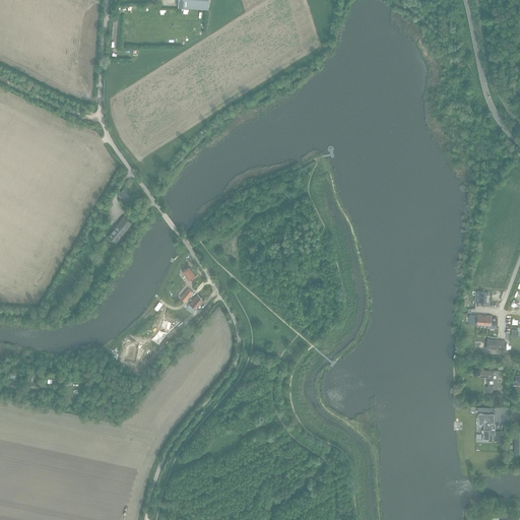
[(208,9),(208,0),(178,0),(178,7),(208,9)]
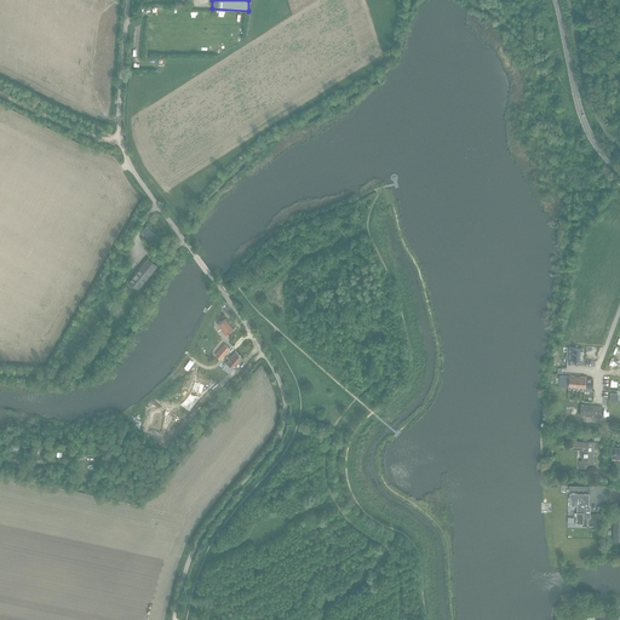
[(147,227),(142,231),(150,240),(155,234),(147,227)]
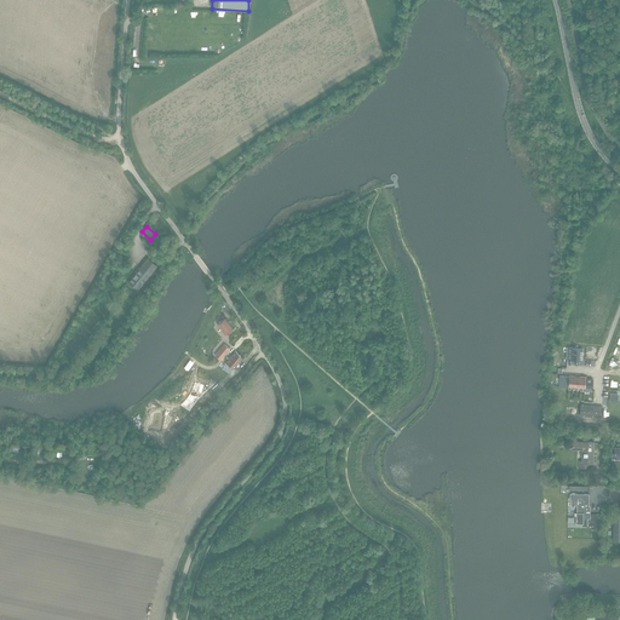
[(158,265),(148,257),(127,281),(138,290),(158,265)]
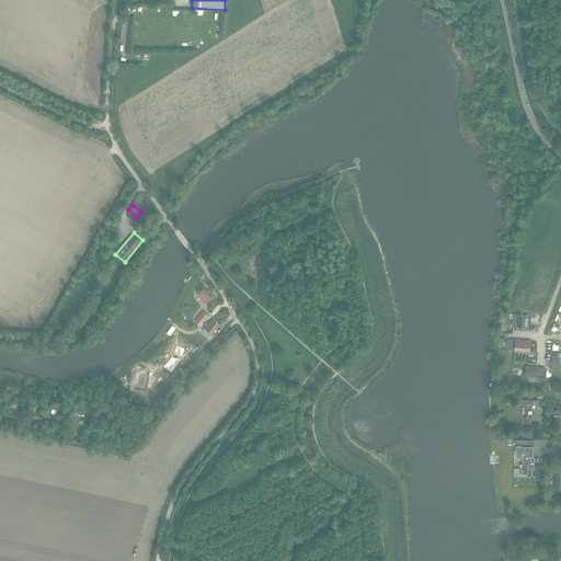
[(119,264),(114,259),(111,262),(117,267),(119,264)]
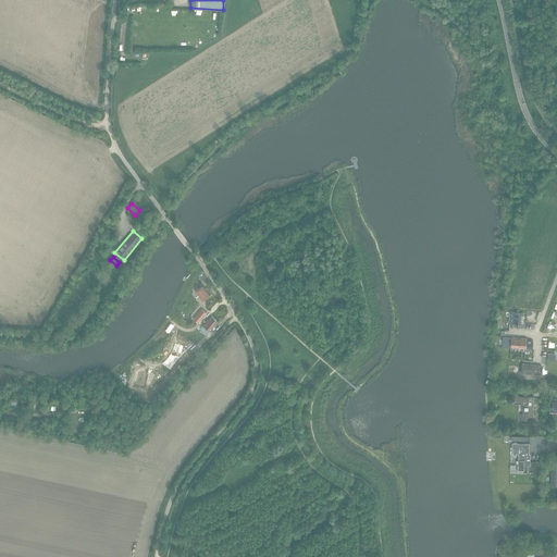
[(202,286),(195,291),(202,300),(209,296),(202,286)]
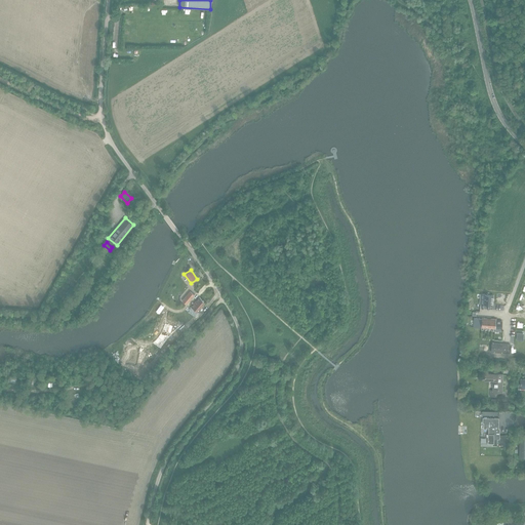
[(194,294),(190,290),(182,299),(186,304),(194,294)]
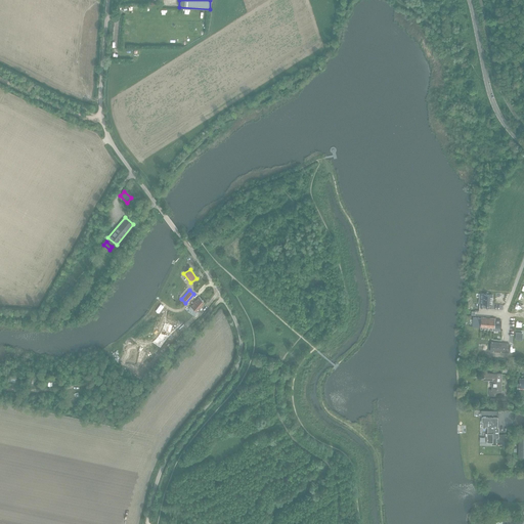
[(480,298),(479,303),(483,303),(491,304),(492,295),(484,294),(483,294),(482,298),(480,298)]
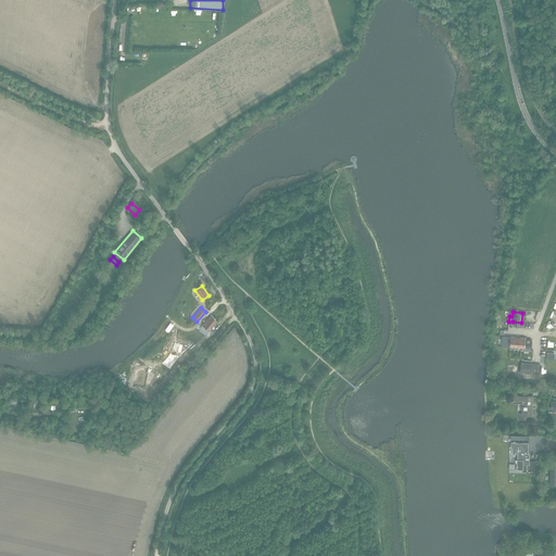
[(218,320),(215,317),(212,314),(202,325),(207,329),(203,333),(207,338),(212,332),(209,330),(218,320)]
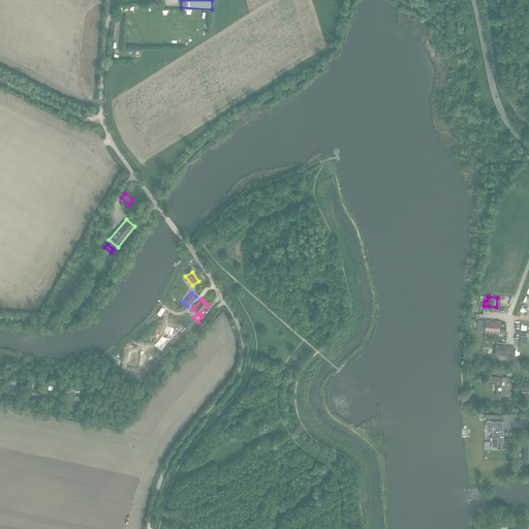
[(478,319),(477,329),(485,330),(499,331),(498,333),(504,333),(505,323),(500,322),(500,321),(499,321),(496,321),(496,322),(489,322),(489,320),(486,320),(478,319)]
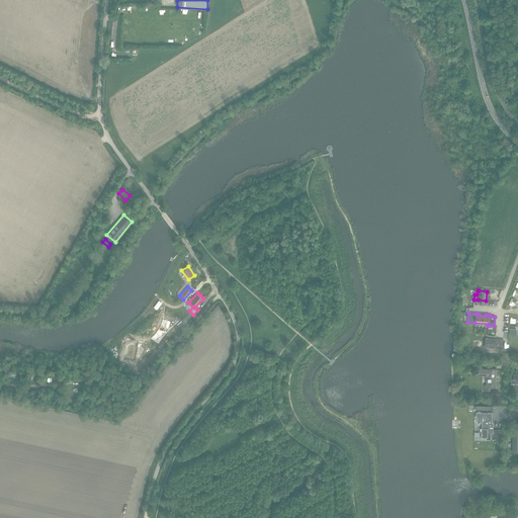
[(144,332),(142,335),(149,340),(157,329),(158,329),(159,328),(158,327),(164,319),(157,315),(151,322),(144,332)]
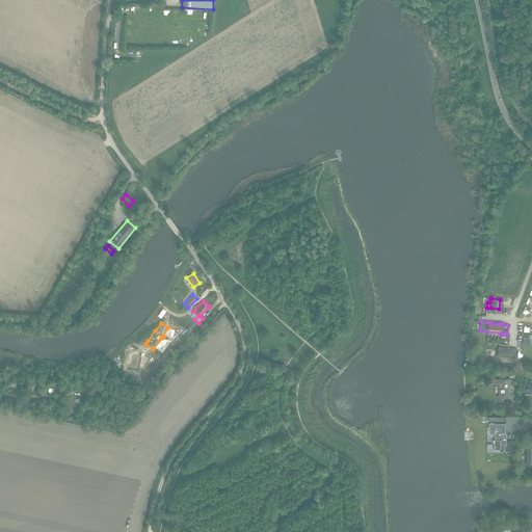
[(515,357),(516,348),(498,347),(497,356),(515,357)]
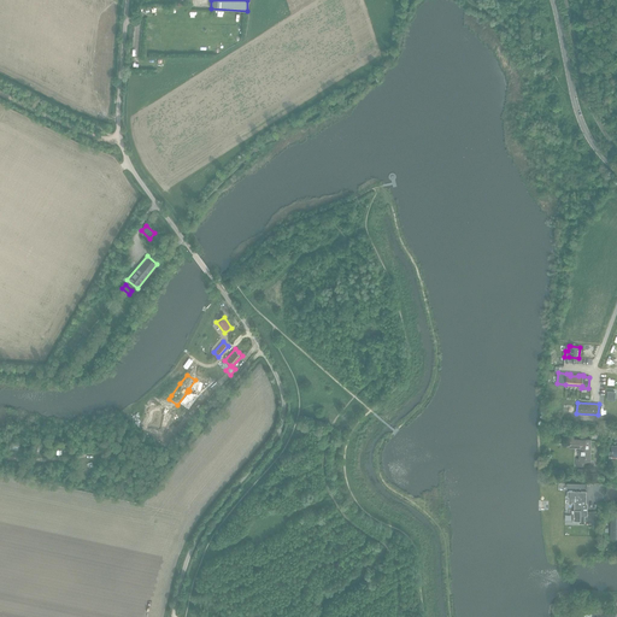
[(139,416),(136,419),(152,425),(154,423),(158,422),(160,417),(146,412),(139,416)]
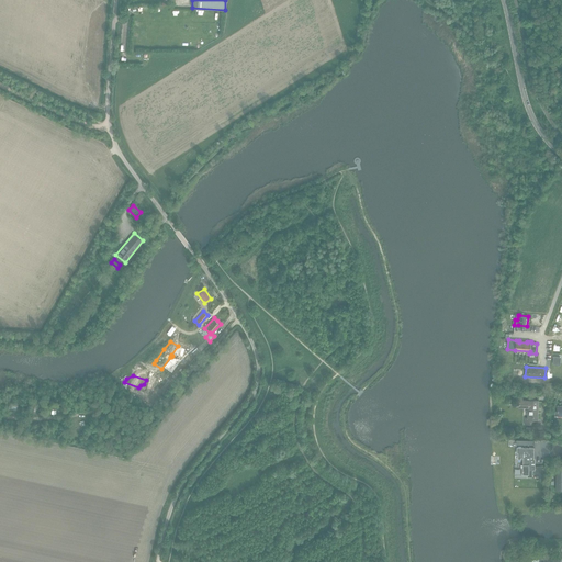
[(528,406),(528,407),(528,417),(525,417),(525,424),(531,424),(531,417),(537,417),(537,408),(538,408),(538,401),(529,400),(529,401),(523,401),(523,397),(519,397),(519,406),(528,406)]
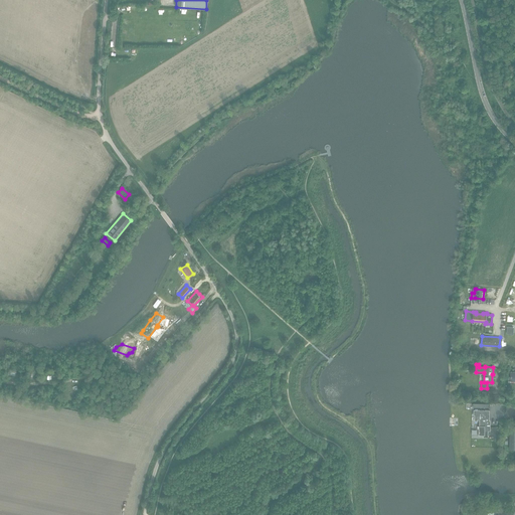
[(490,431),(490,422),(489,422),(489,410),(474,410),(473,414),(475,414),(475,420),(477,420),(477,419),(480,419),(479,425),(478,435),(483,435),(483,437),(488,438),(488,431),(490,431)]
